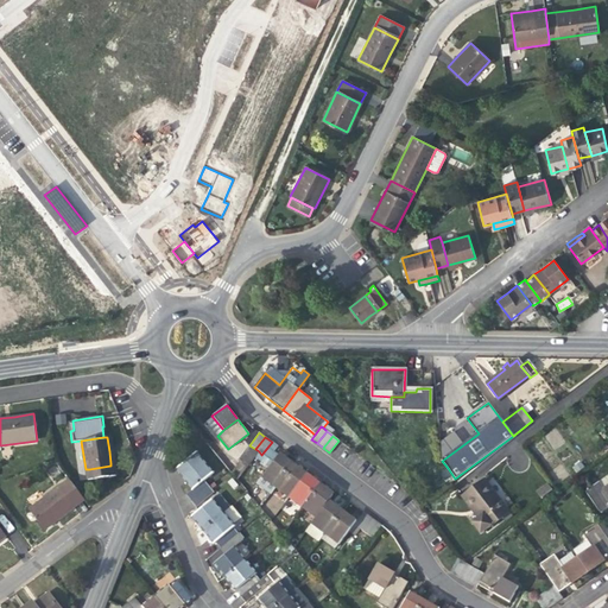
[(274,451),(278,447),(272,442),(261,455),(268,460),(268,458),(274,451)]
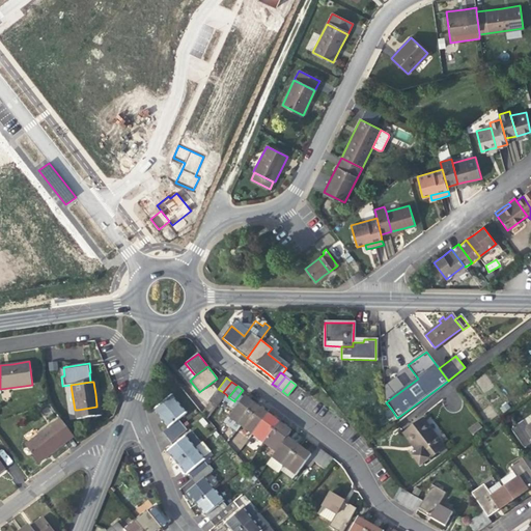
[(215,409),(226,394),(223,392),(218,389),(207,402),(215,409)]
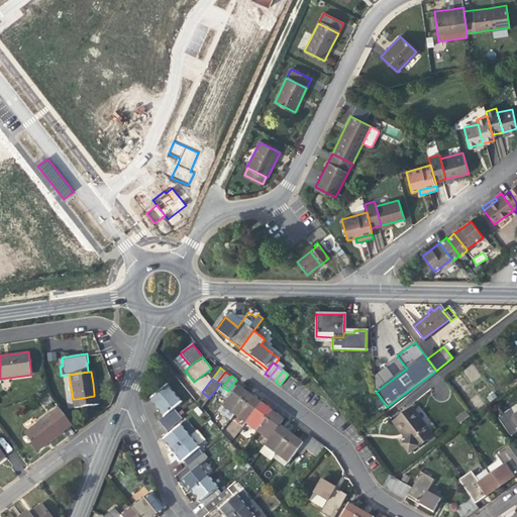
[(228,390),(232,393),(237,387),(233,384),(228,390)]
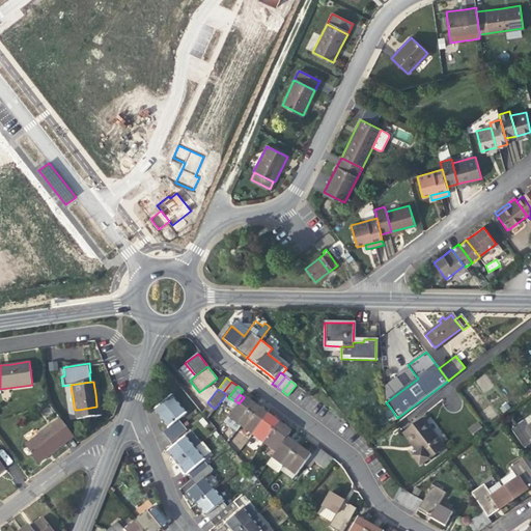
[(161,420),(167,428),(178,419),(186,413),(172,395),(152,411),(161,420)]
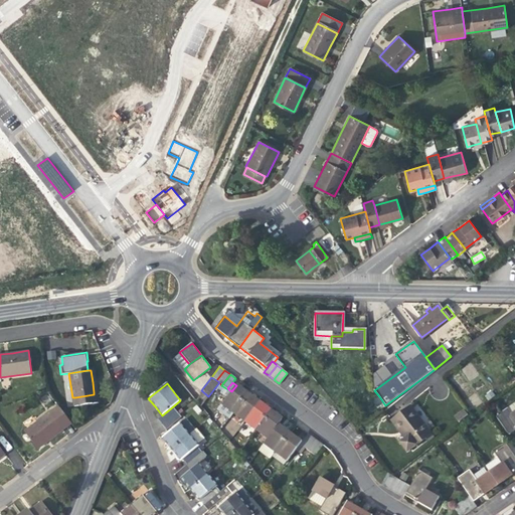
[(228,418),(232,412),(247,393),(242,389),(236,385),(231,391),(217,409),(228,418)]
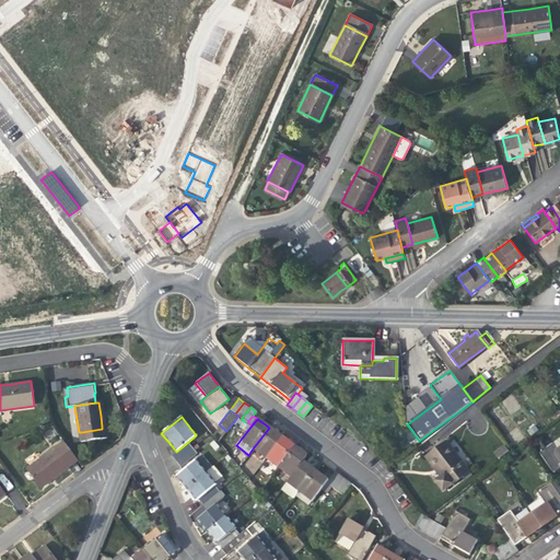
[(102,429),(82,432),(83,441),(107,438),(106,427),(102,427),(102,429)]
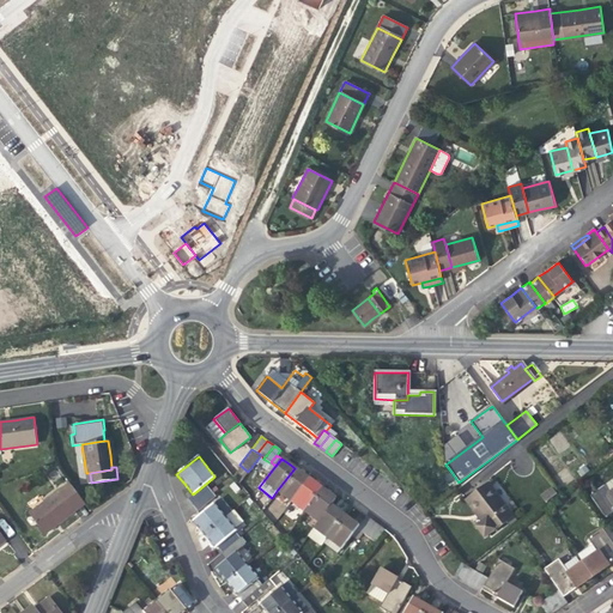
[(277,491),(291,502),(309,479),(303,474),(295,468),(277,491)]
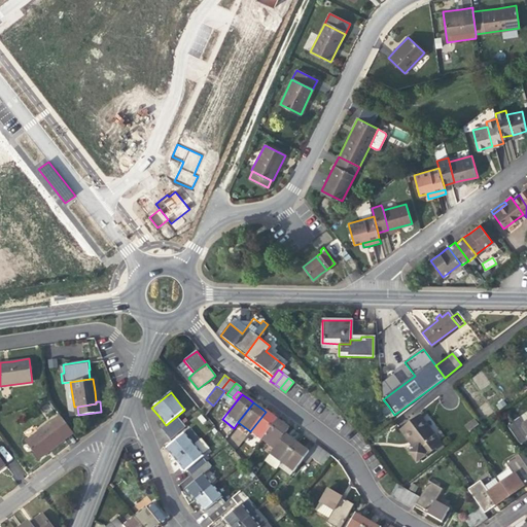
[(386,416),(392,412),(388,406),(381,411),(386,416)]
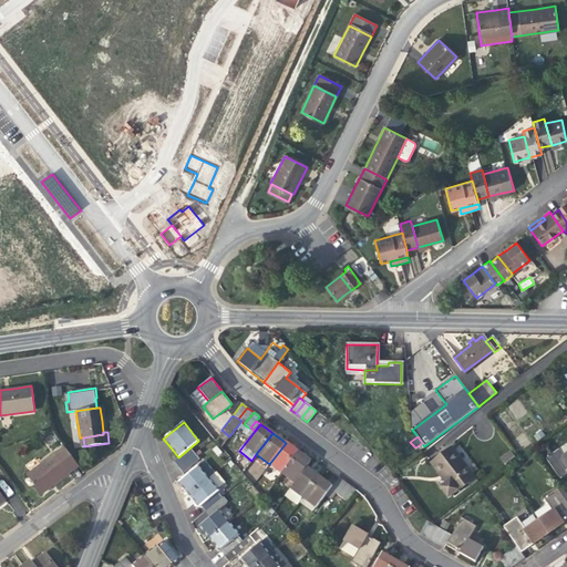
[(566,441),(557,449),(558,450),(566,462),(566,441)]
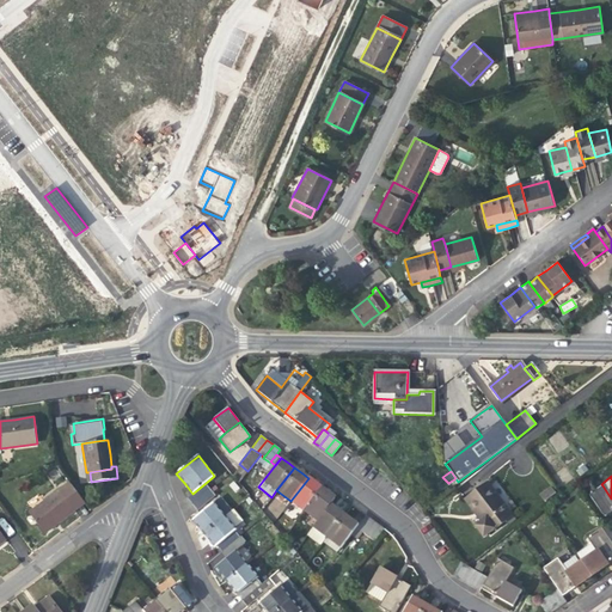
[(291,501),(304,512),(322,488),(316,483),(308,478),(291,501)]
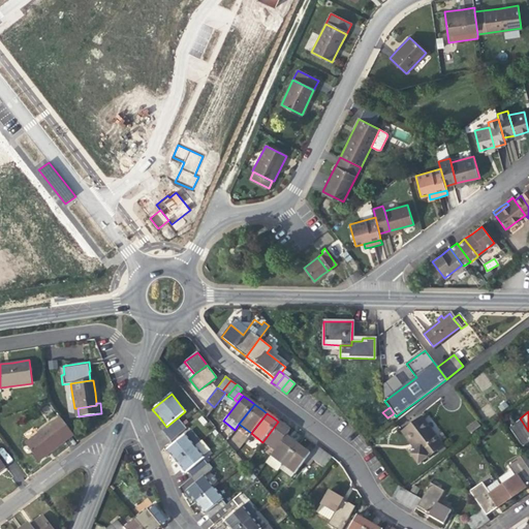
[(73,435),(60,416),(25,442),(38,461),(59,445),(73,435)]
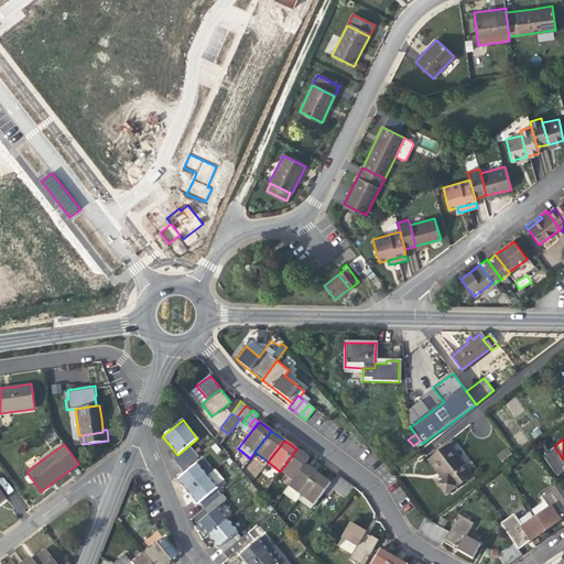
[(172,459),(182,470),(198,456),(190,445),(177,455),(172,459)]
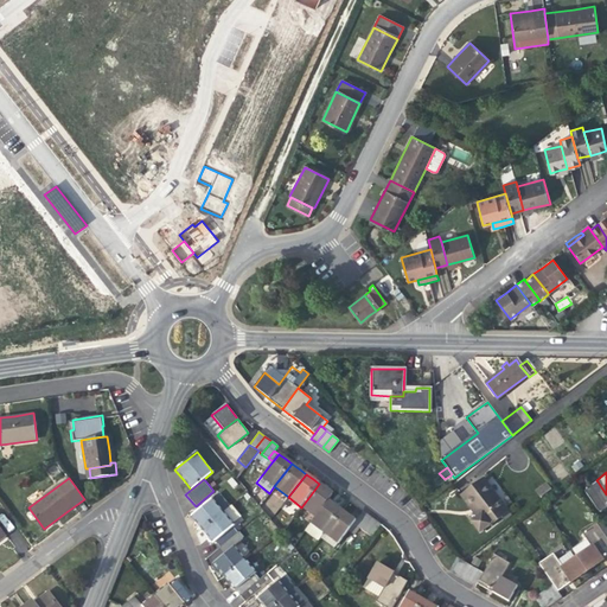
[(461,496),(478,517),(485,526),(506,511),(491,490),(484,479),(461,496)]
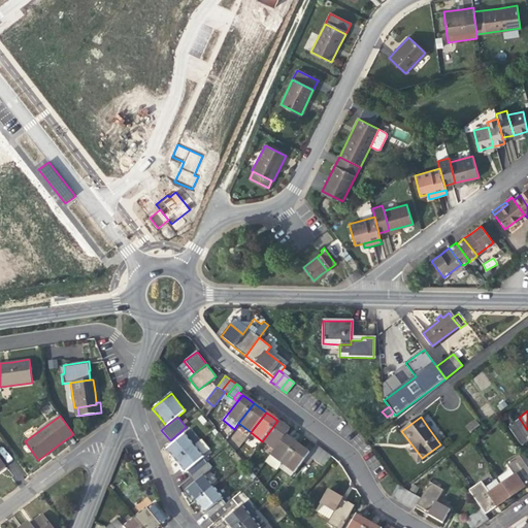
[(469,432),(480,425),(474,419),(465,426),(469,432)]
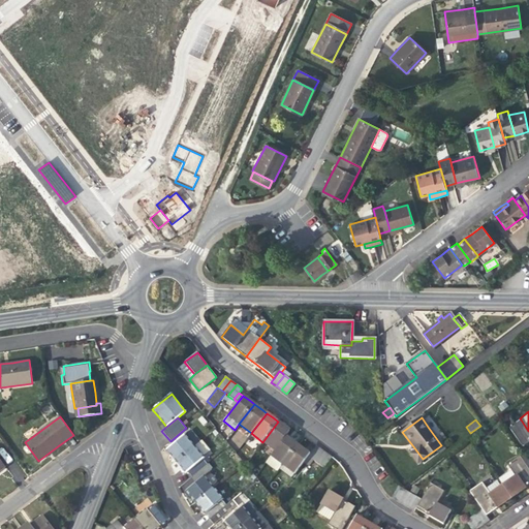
[(528,441),(528,431),(521,419),(508,428),(522,446),(528,441)]
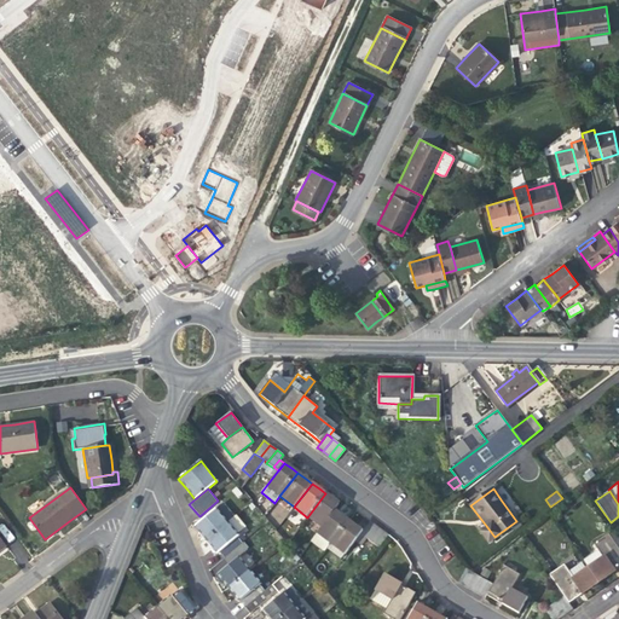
[(333,499),(325,493),(307,518),(322,527),(335,510),(339,504),(333,499)]
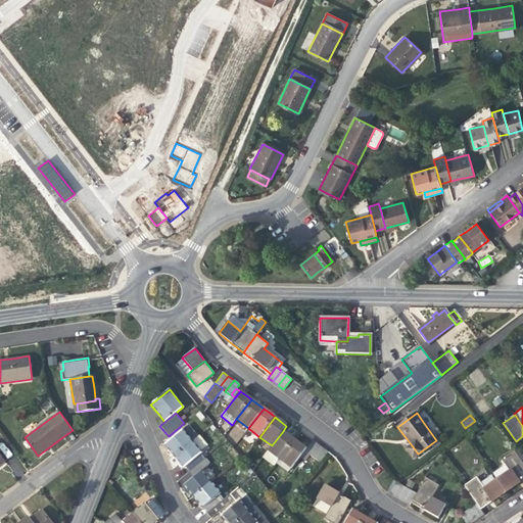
[(171,453),(174,457),(192,441),(183,429),(164,444),(171,453)]
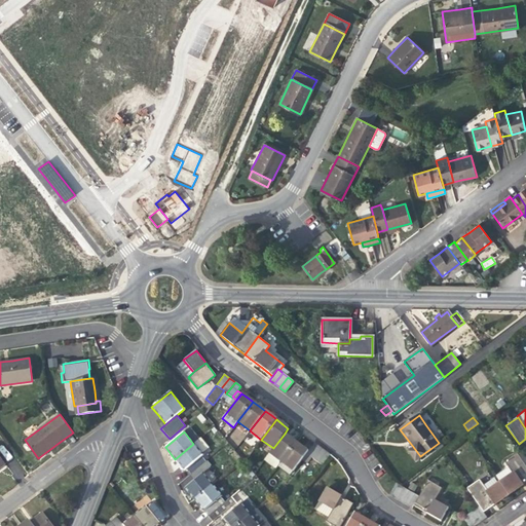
[(269,453),(280,461),(296,442),(291,439),(285,434),(273,448),(269,453)]
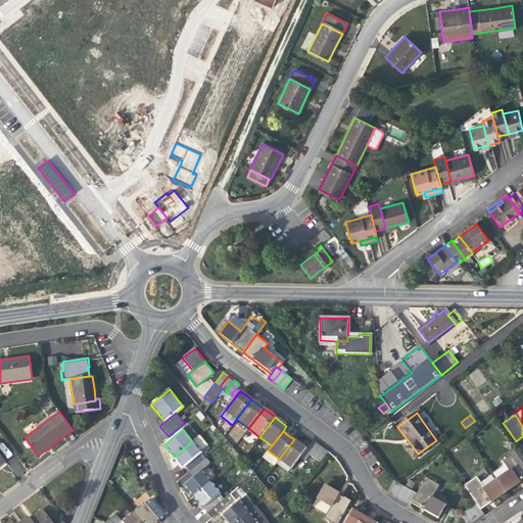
[(299,457),(303,450),(305,448),(300,444),(294,439),(279,459),(275,465),(286,474),(299,457)]
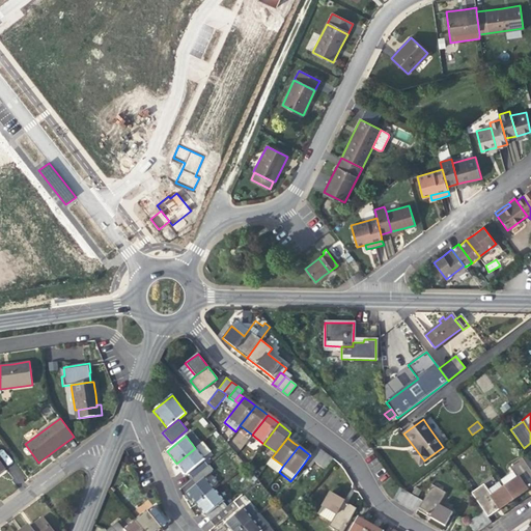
[(323,450),(317,446),(310,455),(308,457),(313,462),(323,450)]
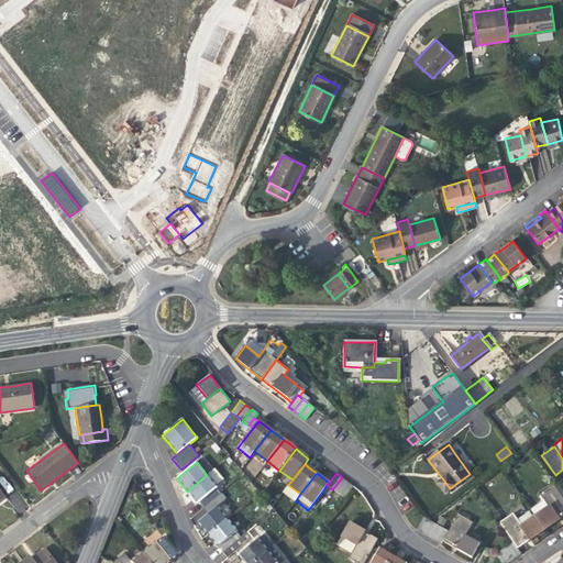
[(197,504),(199,501),(216,488),(217,487),(207,475),(187,492),(192,498),(197,504)]
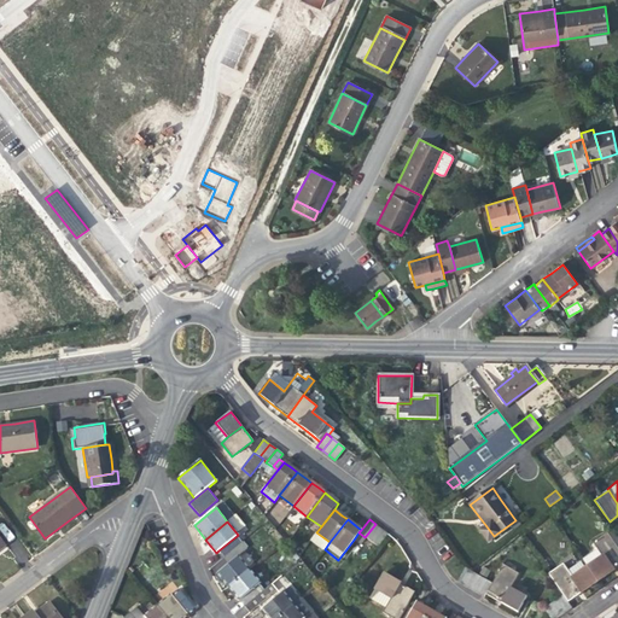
[(372,542),(382,529),(375,524),(365,537),(372,542)]
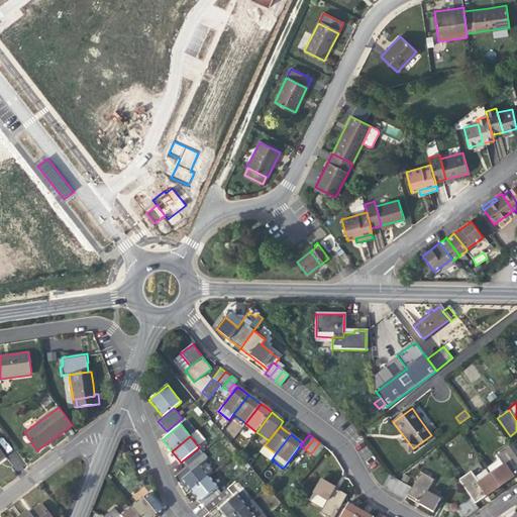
[(413,448),(407,440),(401,444),(408,453),(413,448)]
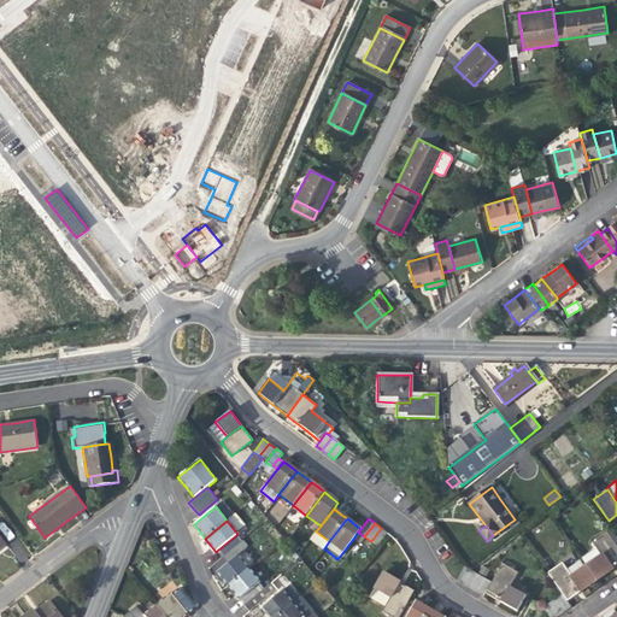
[(377,546),(387,533),(381,528),(371,541),(377,546)]
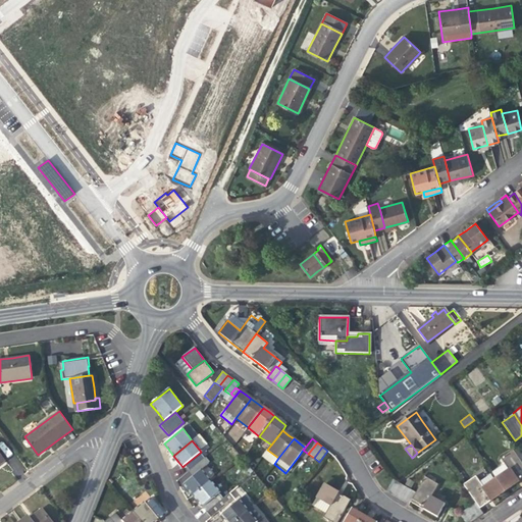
[(521,454),(517,448),(513,451),(518,458),(521,454)]
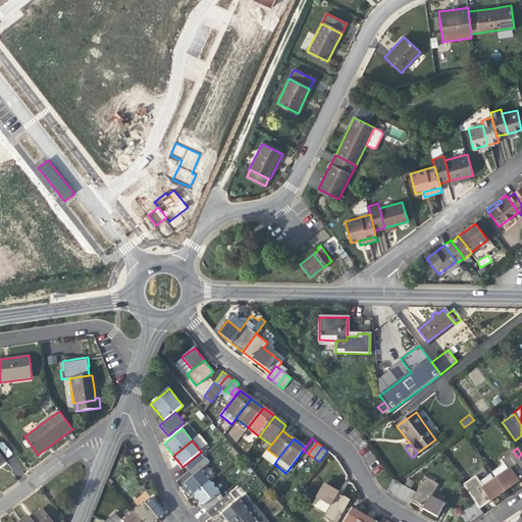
[(308,454),(303,450),(299,456),(304,460),(308,454)]
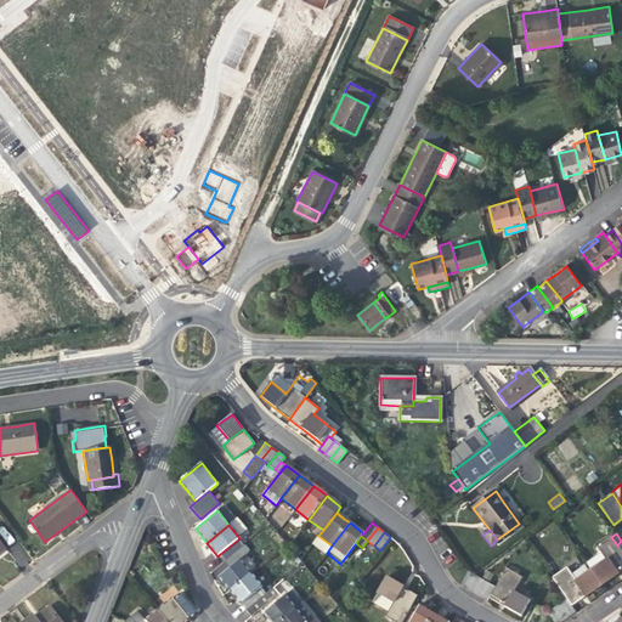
[(605,559),(616,575),(620,572),(621,570),(621,552),(617,546),(611,537),(597,547),(605,559)]
